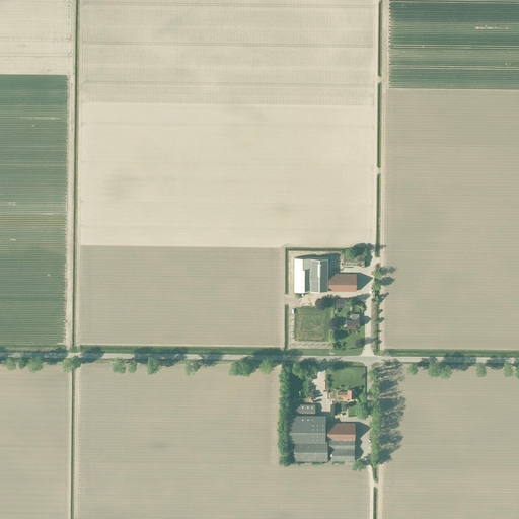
[(294,257),(294,291),(310,291),(310,257),(294,257)]
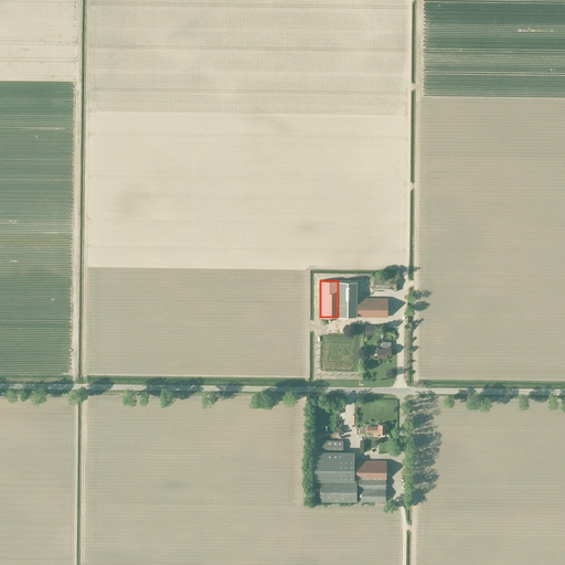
[(356,281),(338,280),(338,317),(356,317),(356,305),(358,305),(358,300),(356,300),(356,281)]
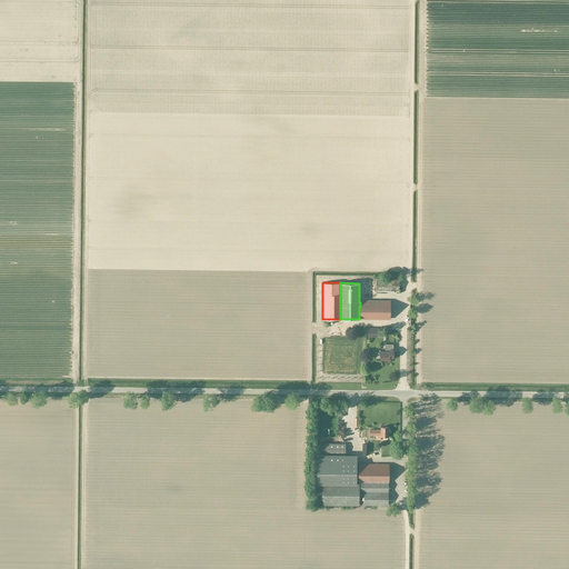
[(390,319),(390,300),(360,300),(360,302),(360,307),(360,319),(390,319)]
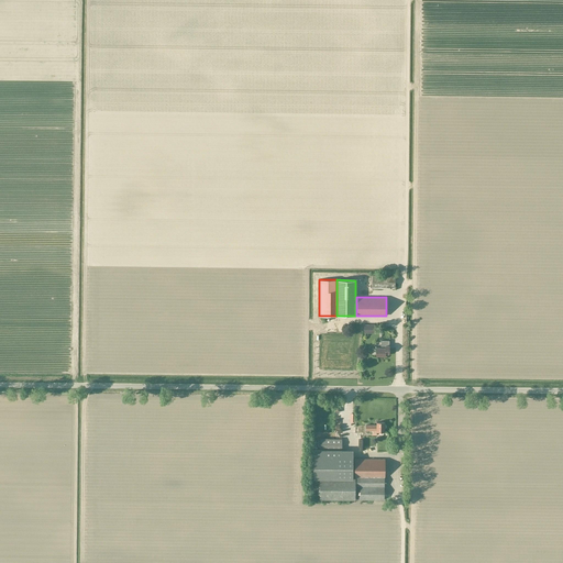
[(381,348),(376,348),(376,356),(385,356),(385,354),(389,354),(389,341),(381,341),(381,345),(381,348)]
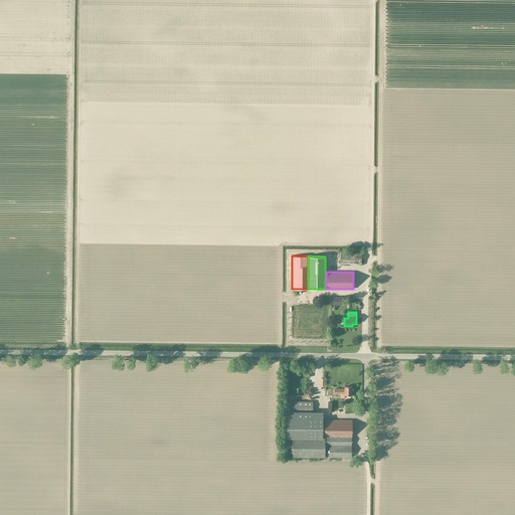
[(344,394),(352,394),(352,386),(344,386),(344,389),(335,388),(335,393),(340,393),(340,398),(344,398),(344,394)]
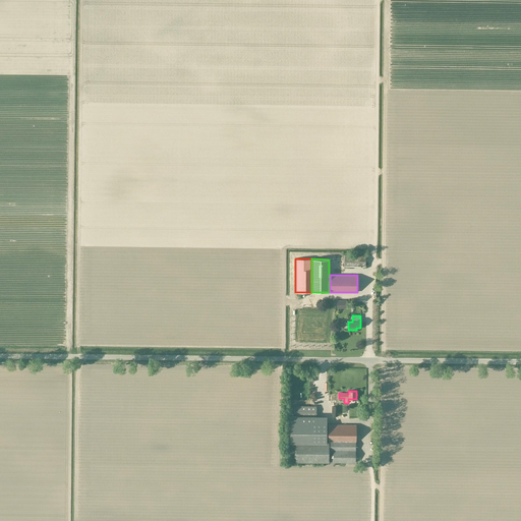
[(329,440),(329,443),(327,443),(327,416),(316,416),(316,406),(296,406),(296,416),(290,416),(290,443),(296,443),(296,462),(329,462),(329,451),(330,451),(330,462),(355,463),(356,425),(329,424),(329,440)]
